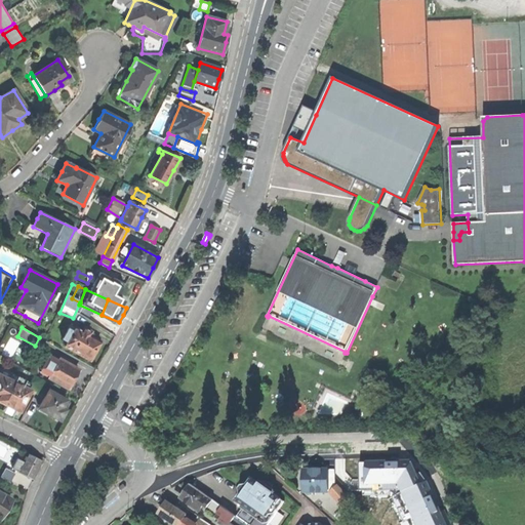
[(65,347),(90,360),(95,350),(101,341),(89,335),(90,331),(83,328),(82,331),(75,327),(73,331),(68,329),(63,338),(67,341),(65,347)]
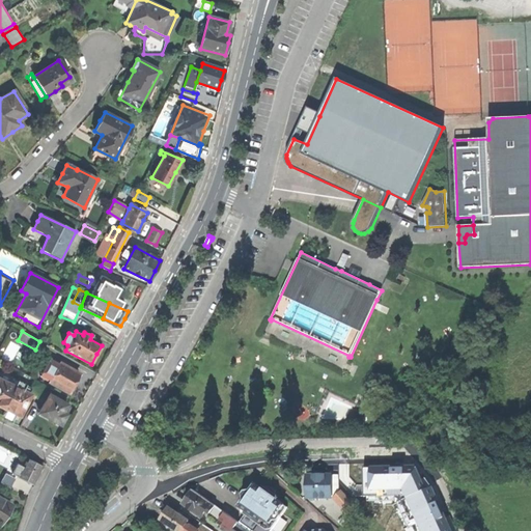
[(12,342),(4,356),(12,360),(21,347),(12,342)]
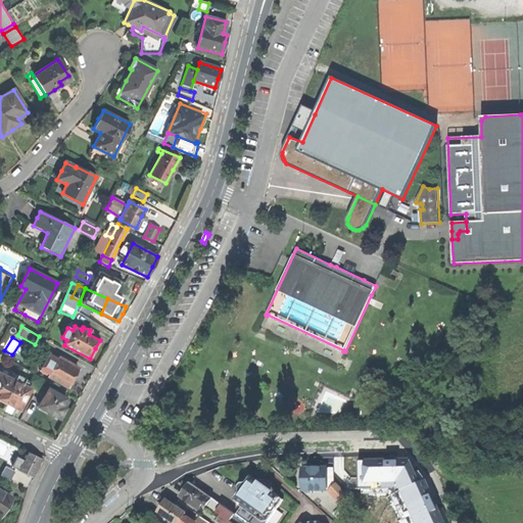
[(49,375),(57,360),(48,354),(40,371),(49,375)]
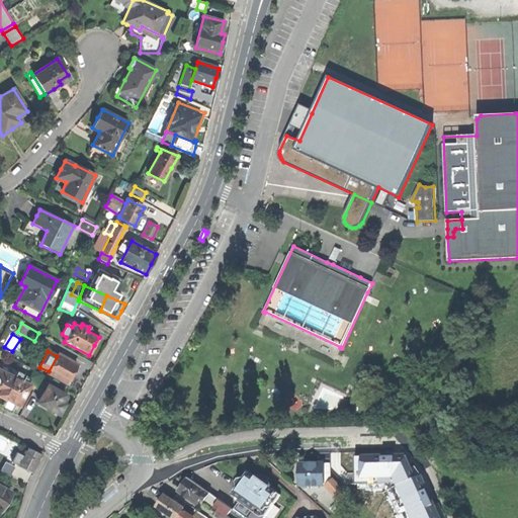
[(58,354),(57,356),(49,371),(48,373),(67,383),(72,373),(77,364),(58,354)]
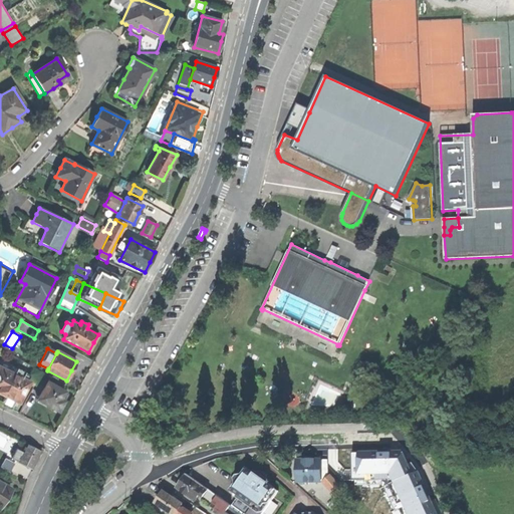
[(0,393),(2,395),(19,403),(29,382),(25,379),(27,374),(16,369),(14,374),(0,367),(0,393)]
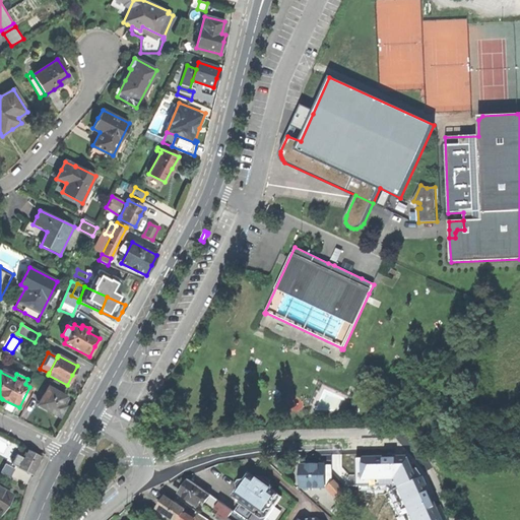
[(35,389),(41,393),(47,381),(41,378),(35,389)]
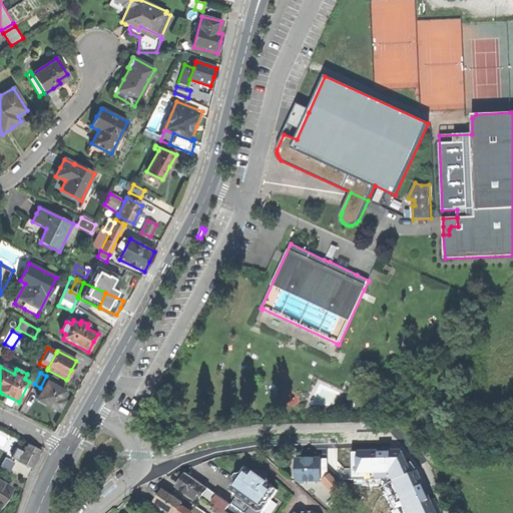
[(38,399),(58,410),(63,402),(67,393),(47,382),(38,399)]
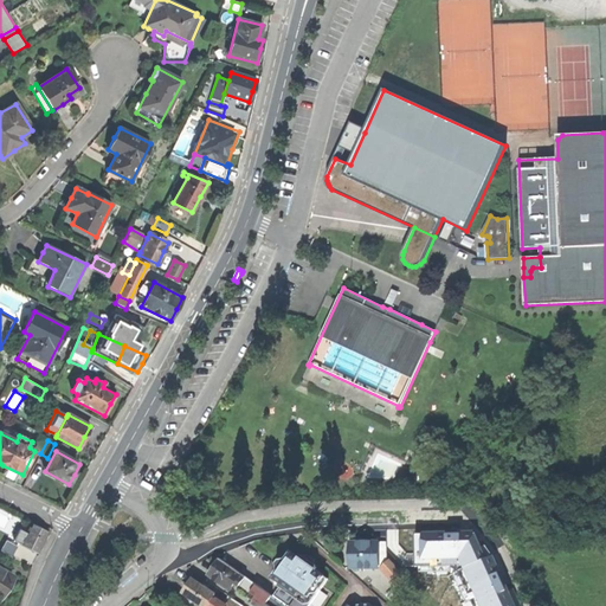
[(31,524),(26,533),(20,545),(38,553),(43,542),(47,533),(31,524)]
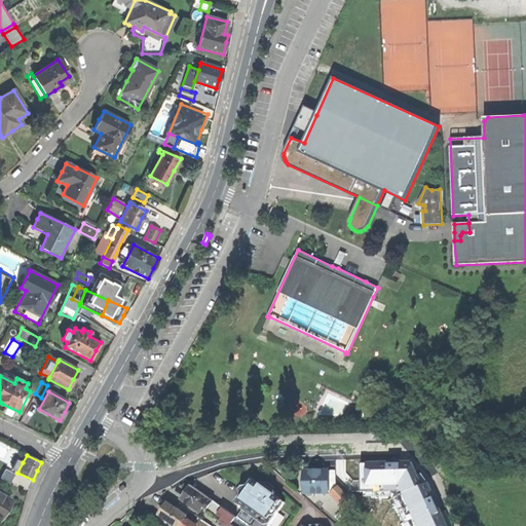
[(17,473),(23,462),(19,460),(13,471),(17,473)]
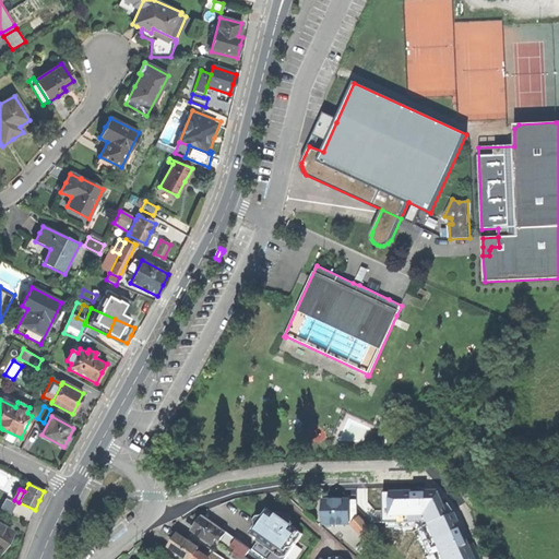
[(0,502),(7,507),(11,498),(0,491),(0,502)]
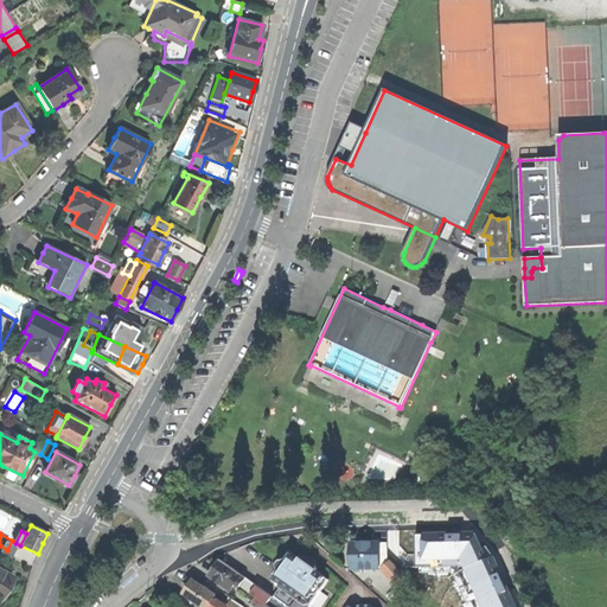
[(389,561),(385,563),(385,543),(364,543),(350,543),(351,568),(353,568),(362,568),(381,568),(396,586),(404,577),(389,561)]
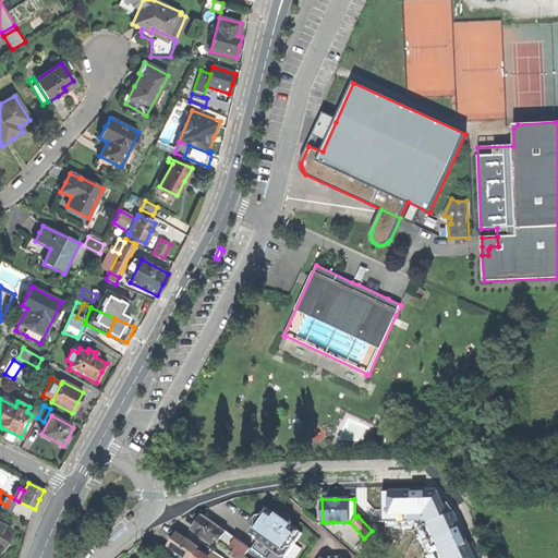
[(264,557),(283,557),(302,532),(292,524),(291,519),(279,510),(274,512),(266,507),(261,516),(255,523),(264,530),(258,537),(251,548),(261,556),(262,556),(264,557)]
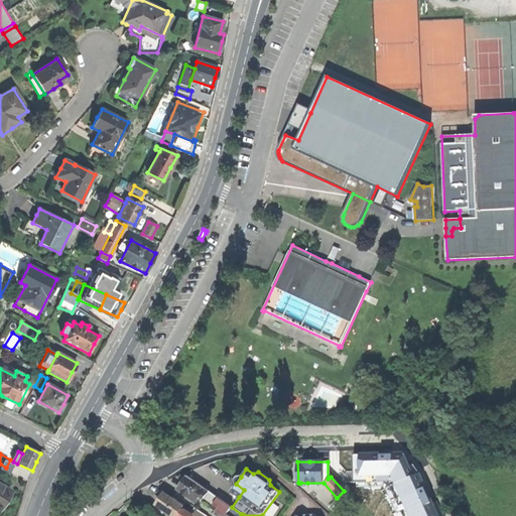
[(203,491),(205,488),(187,476),(182,483),(177,490),(195,502),(200,495),(203,491)]
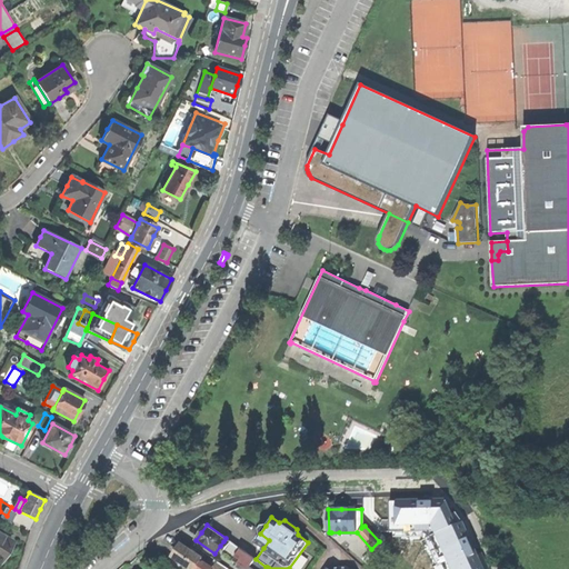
[(420,561),(426,568),(448,568),(467,553),(447,530),(435,541),(425,549),(429,553),(420,561)]
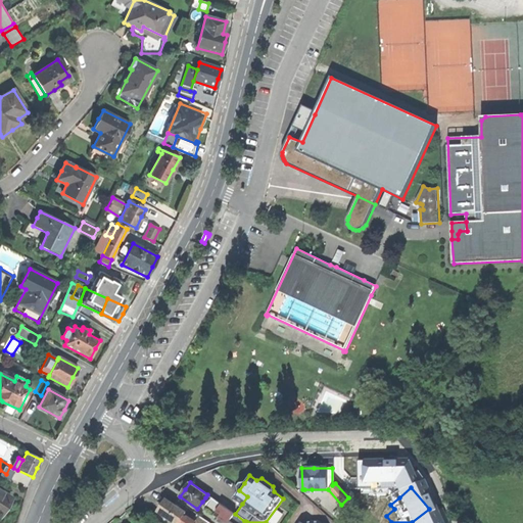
[(0,516),(6,508),(12,498),(0,490),(0,516)]
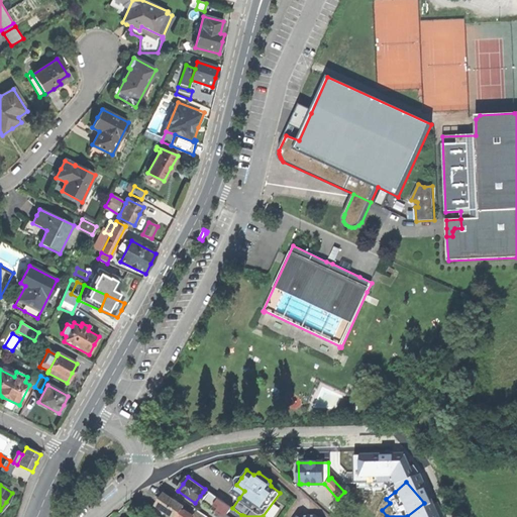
[(244,491),(236,485),(231,492),(239,498),(244,491)]
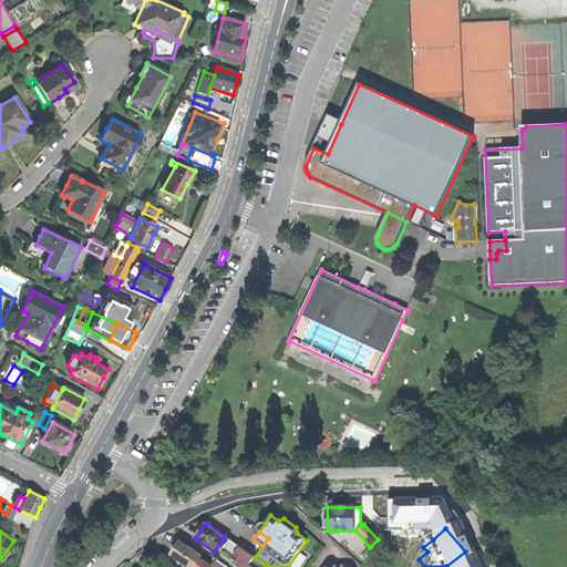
[(228,543),(226,545),(237,553),(238,552),(243,555),(245,550),(229,539),(228,543)]
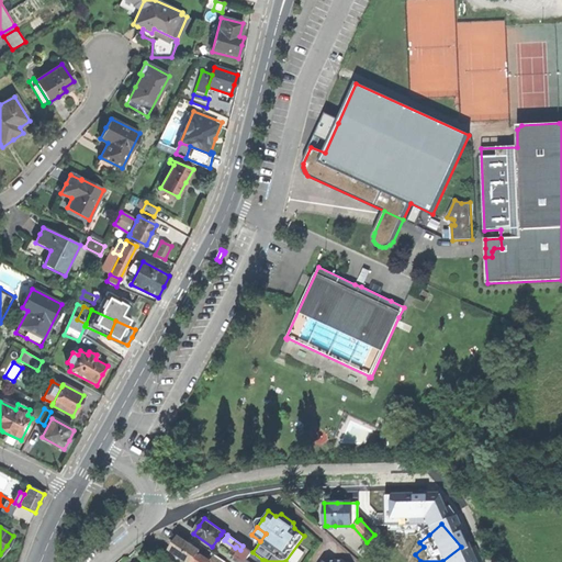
[(192,561),(199,553),(200,551),(178,537),(175,542),(170,549),(188,561),(192,561)]
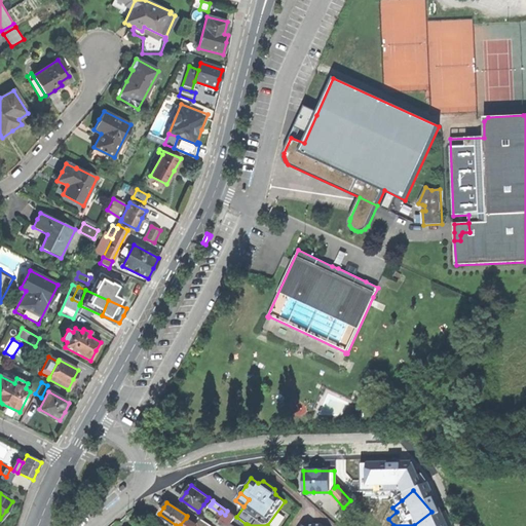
[(228,525),(229,525),(243,525),(246,524),(236,517),(227,511),(225,515),(223,518),(220,516),(217,520),(220,522),(218,524),(220,525),(228,525)]
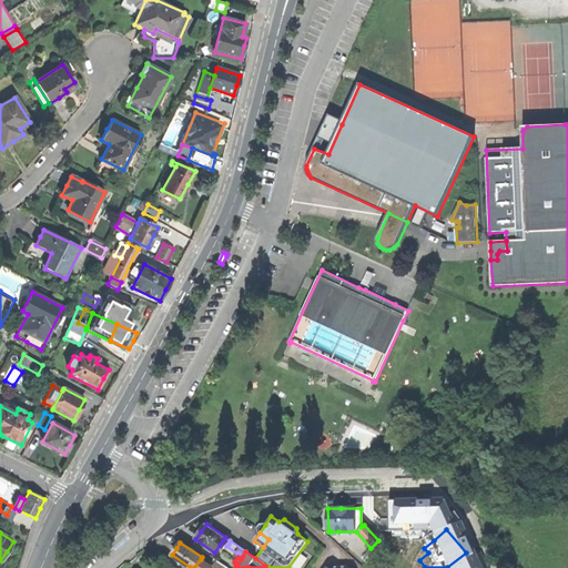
[(362,558),(372,567),(377,564),(367,553),(362,558)]
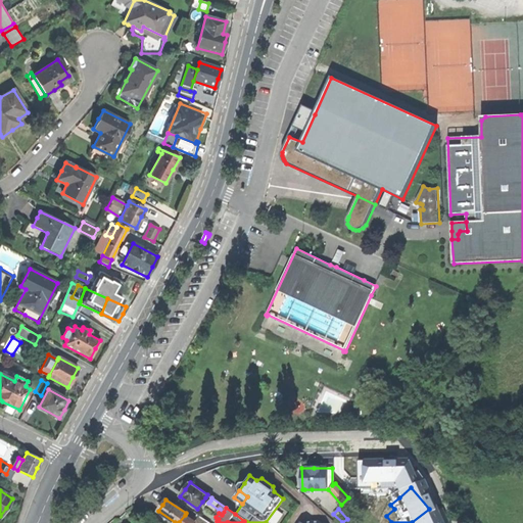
[(202,510),(199,515),(208,522),(210,518),(210,514),(202,510)]
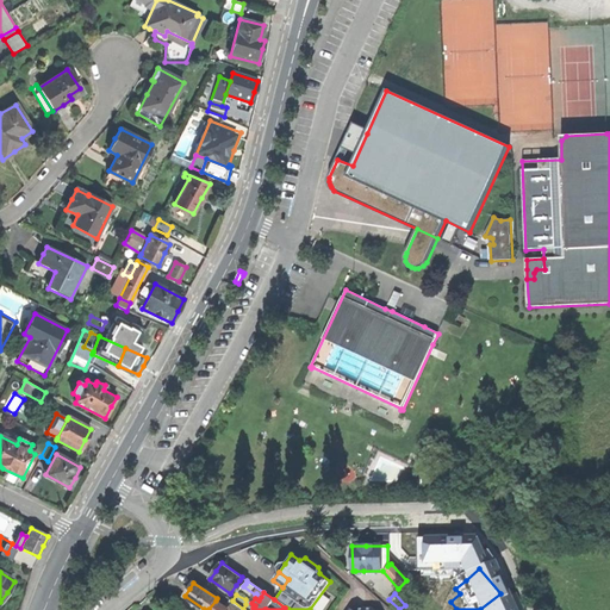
[(228,609),(229,609),(244,609),(243,609),(232,601),(230,599),(225,607),(228,609)]
